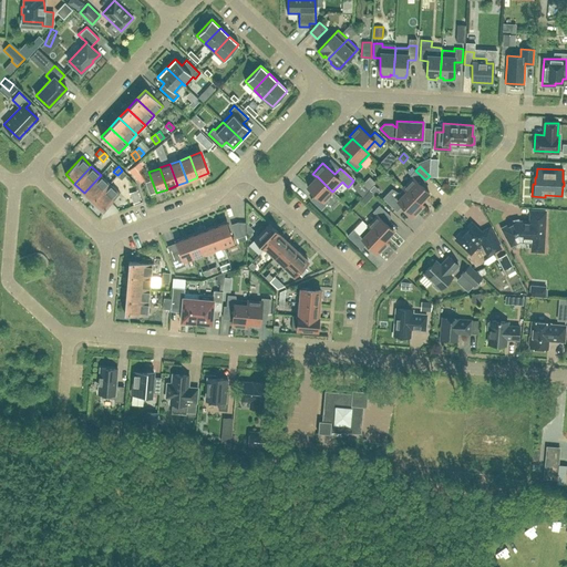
[(126,174),(122,171),(117,175),(121,179),(126,174)]
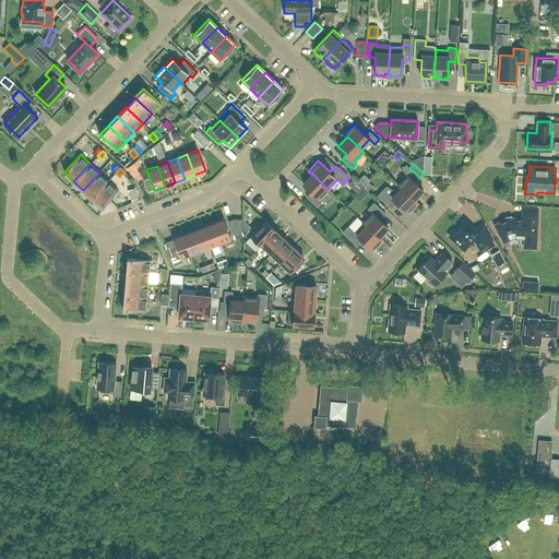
[(414,200),(424,190),(415,182),(419,177),(409,168),(405,173),(407,175),(397,185),(414,200)]
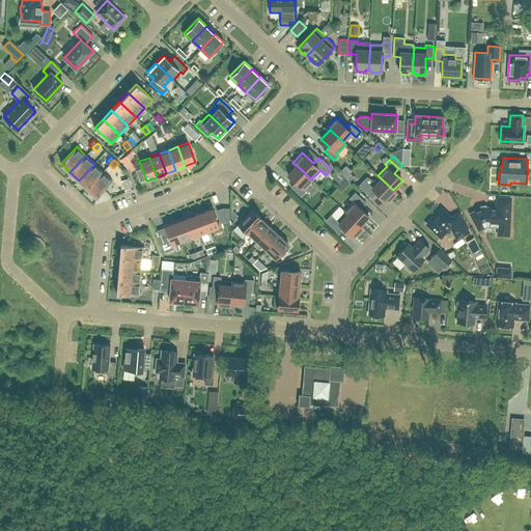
[(94,164),(79,180),(87,189),(103,172),(94,164)]
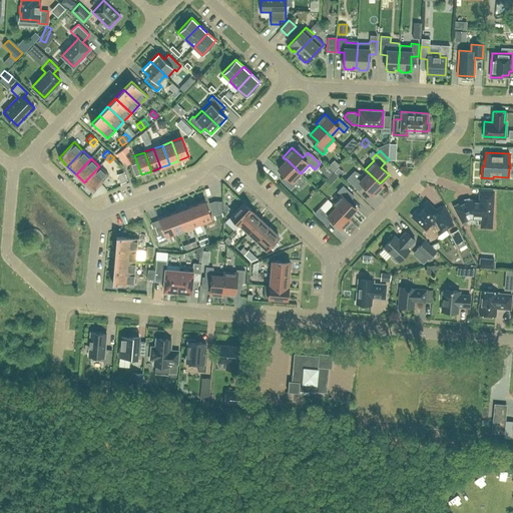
[(287,159),(286,159),(278,168),(286,175),(282,180),(291,188),(295,184),(293,182),(301,173),(287,159)]
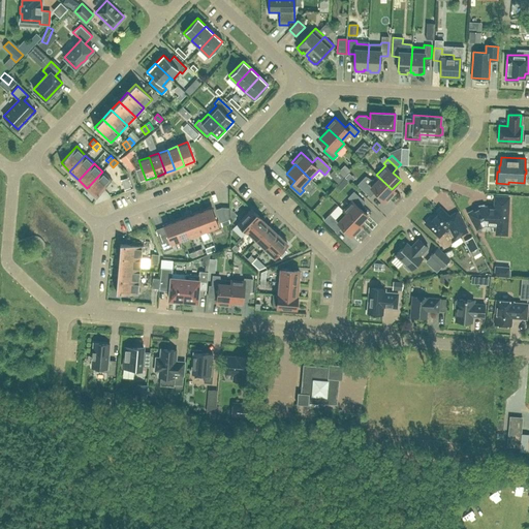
[(337,181),(343,177),(337,168),(332,173),(337,181)]
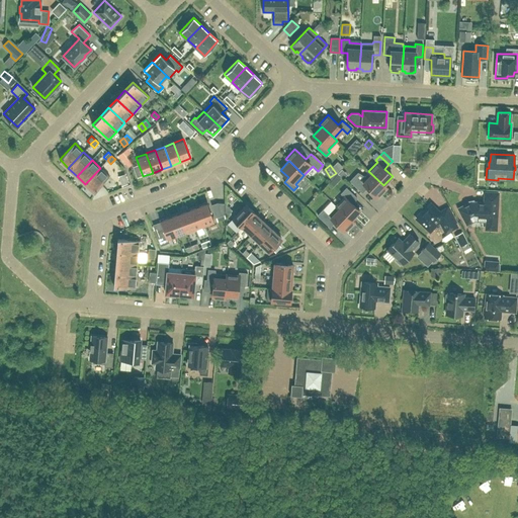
[(94,192),(109,176),(100,168),(85,184),(94,192)]
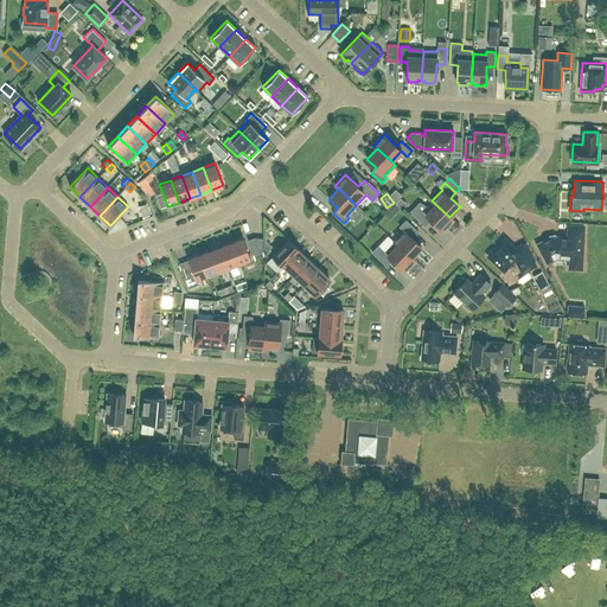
[(430,219),(442,231),(453,219),(449,217),(432,200),(426,208),(420,202),(410,211),(425,225),(430,219)]
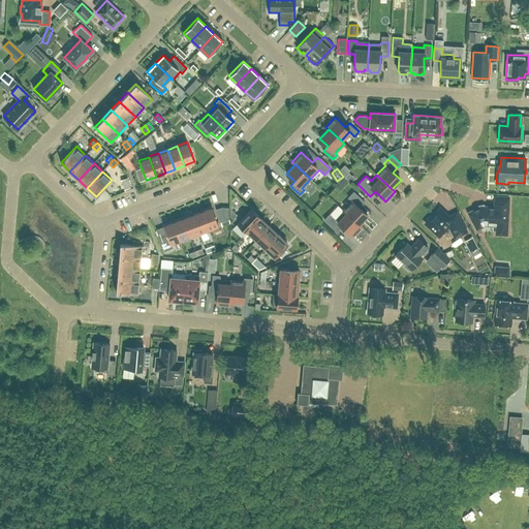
[(338,182),(343,187),(348,182),(343,177),(338,182)]
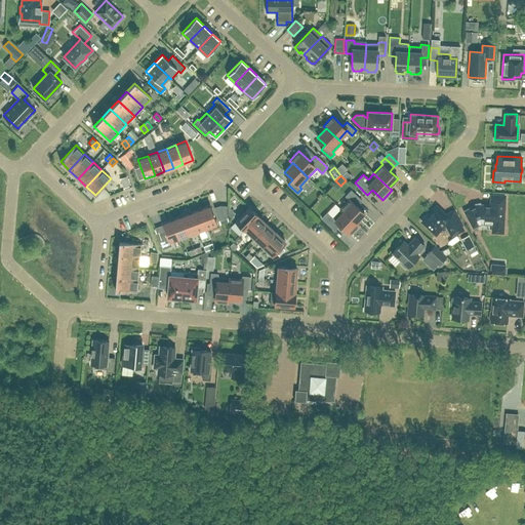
[(118,180),(120,187),(129,184),(127,177),(118,180)]
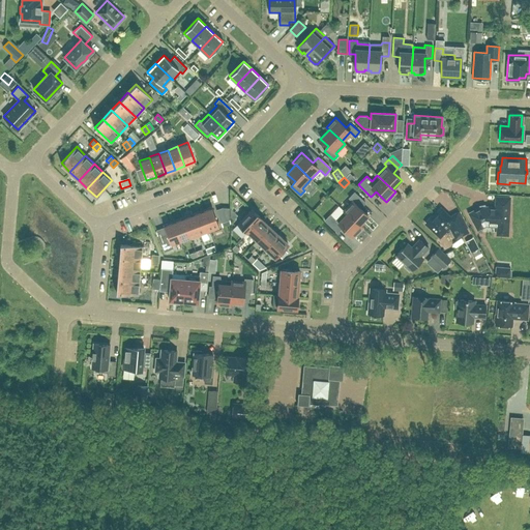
[(359,225),(367,215),(360,208),(365,202),(354,192),(349,198),(352,201),(344,210),(359,225)]
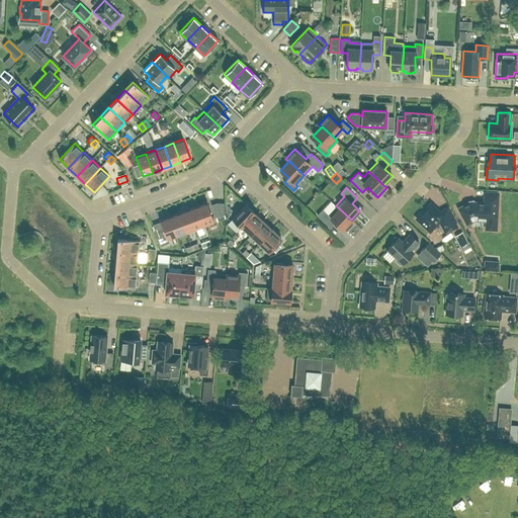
[(484,202),(472,202),(468,203),(458,208),(466,224),(479,218),(479,217),(487,217),(486,229),(496,229),(498,199),(498,193),(485,192),(484,202)]
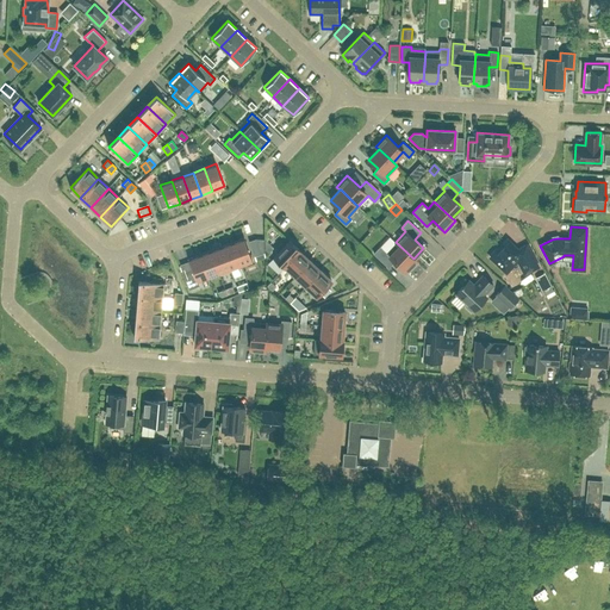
[(243,237),(232,242),(241,265),(253,261),(243,237)]
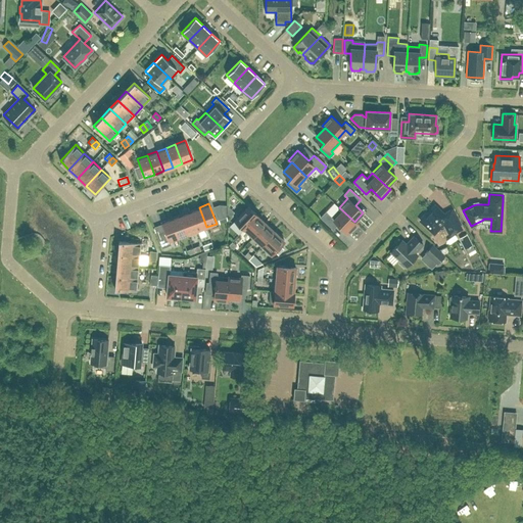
[(218,220),(227,217),(226,205),(219,204),(214,206),(218,220)]
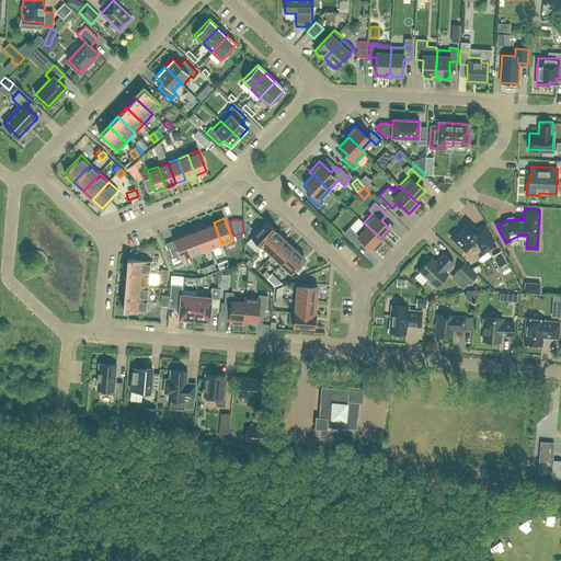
[(474,241),(477,240),(482,252),(495,244),(484,225),(476,229),(466,219),(457,229),(456,228),(450,233),(451,235),(450,237),(466,251),(474,241)]
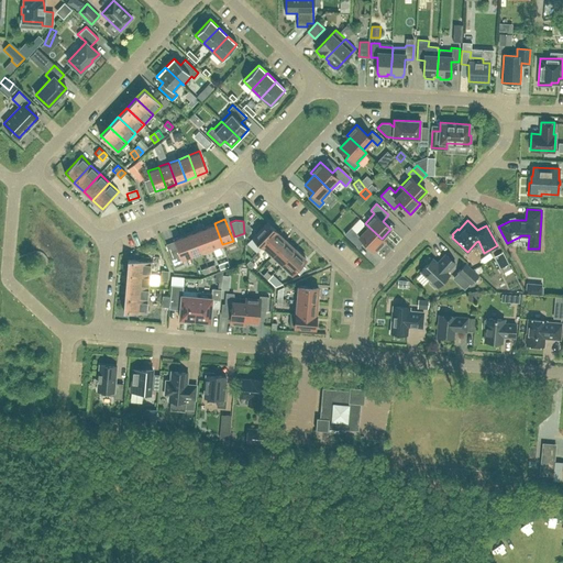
[(267,222),(253,236),(263,246),(277,231),(267,222)]
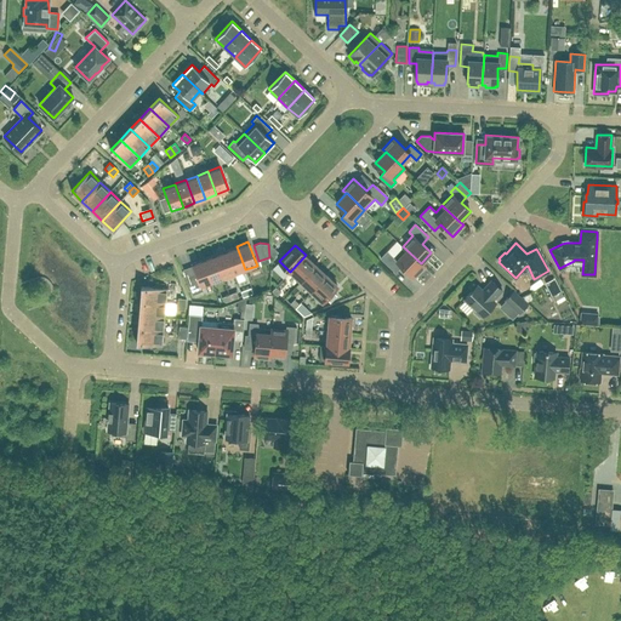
[(237,246),(226,251),(234,274),(245,269),(237,246)]
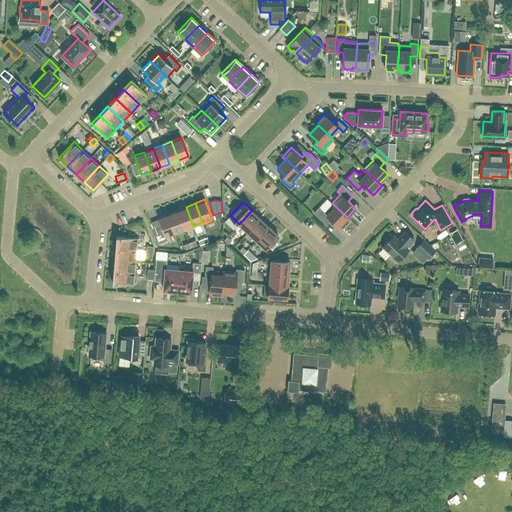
[(350,219),(347,217),(332,203),(324,212),(319,207),(314,213),(326,224),(330,218),(341,229),(350,219)]
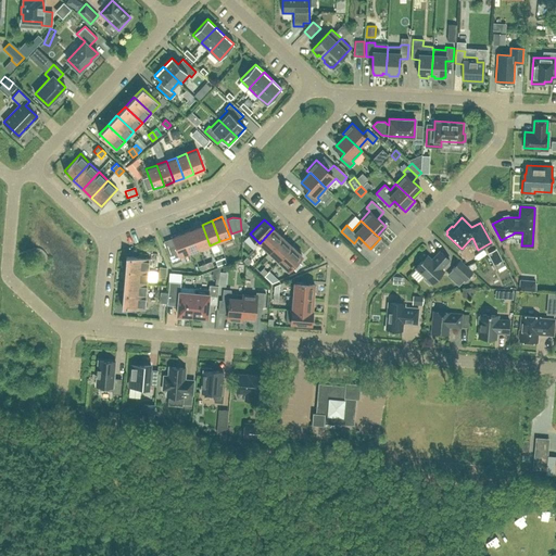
[(210,245),(202,225),(191,228),(200,249),(210,245)]
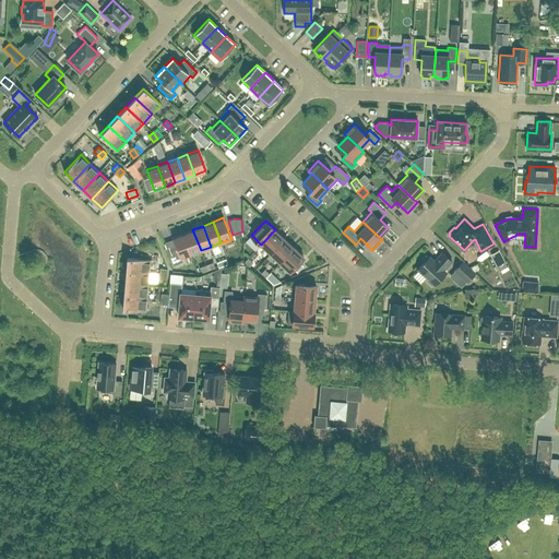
[(192,229),(182,233),(191,254),(201,250),(192,229)]
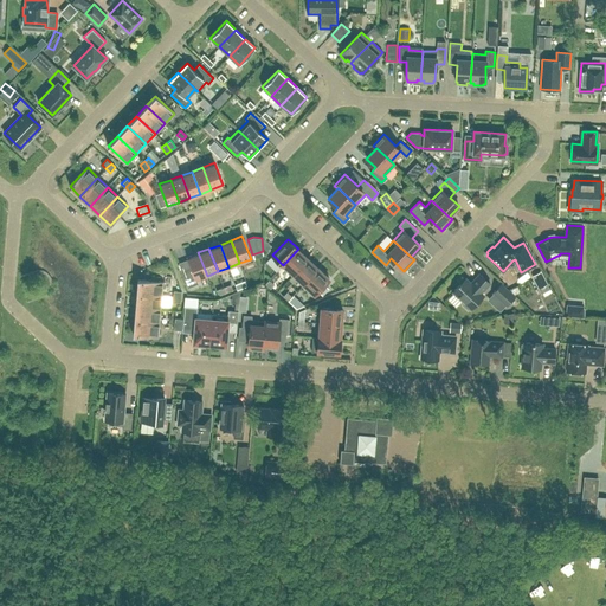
[(298,249),(283,265),(294,275),(308,258),(298,249)]
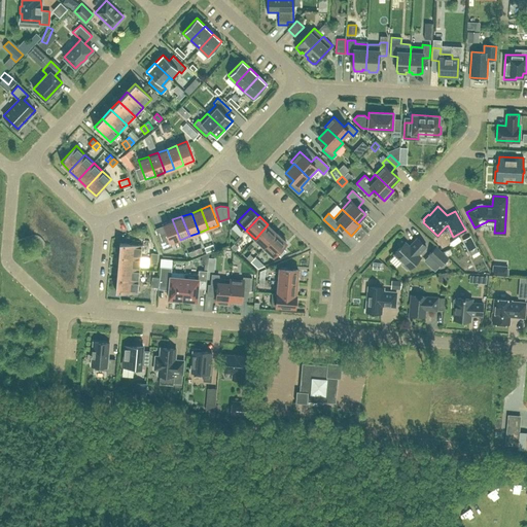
[(166,233),(159,235),(164,250),(172,247),(171,243),(180,240),(172,219),(163,223),(166,233)]
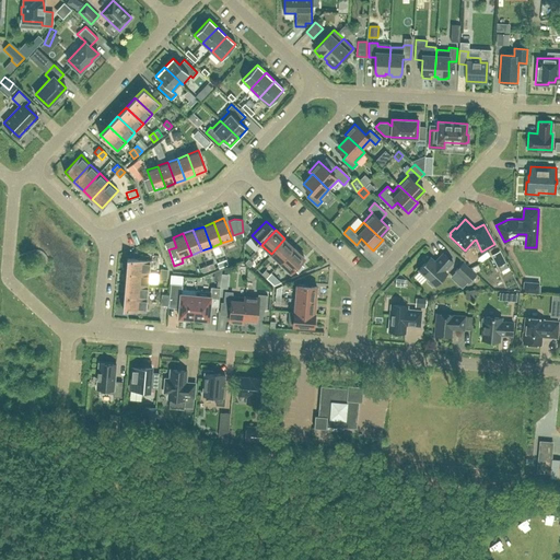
[(284,238),(271,254),(280,263),(294,248),(284,238)]
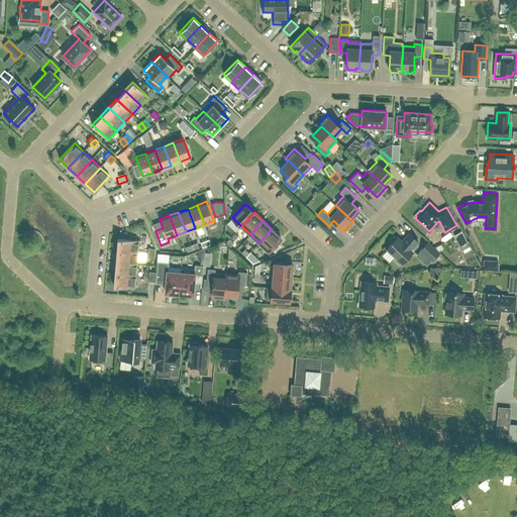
[(272,229),(259,242),(268,251),(271,248),(277,242),(281,237),(272,229)]
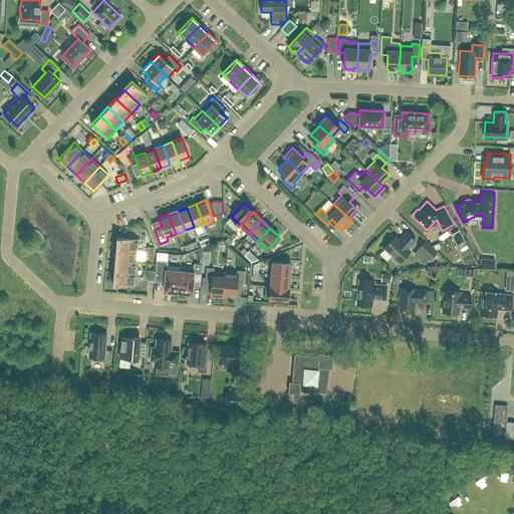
[(416,240),(407,232),(399,240),(395,236),(383,247),(393,256),(392,257),(397,262),(398,261),(399,262),(410,250),(408,248),(416,240)]
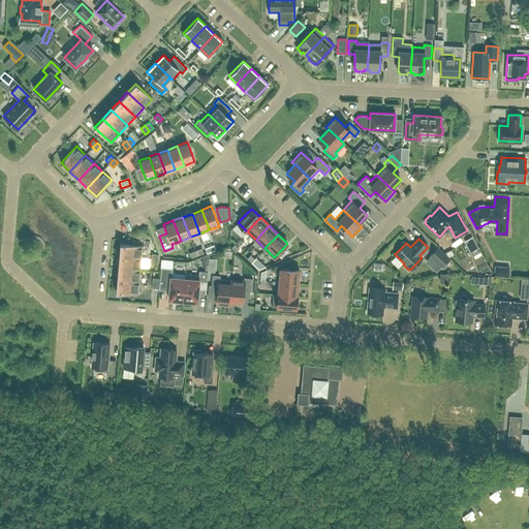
[(143,246),(120,244),(119,256),(142,258),(143,246)]
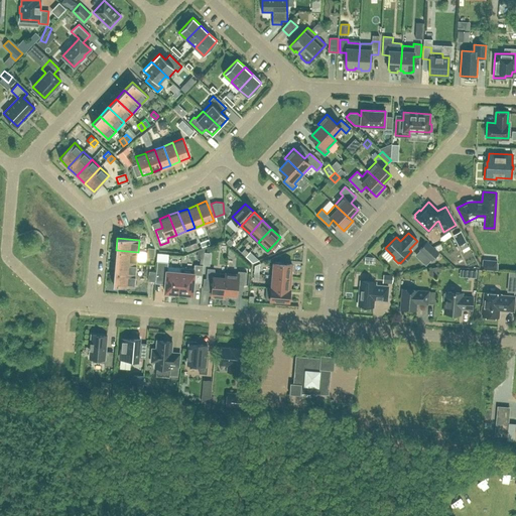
[(279,245),(276,242),(270,248),(274,251),(279,245)]
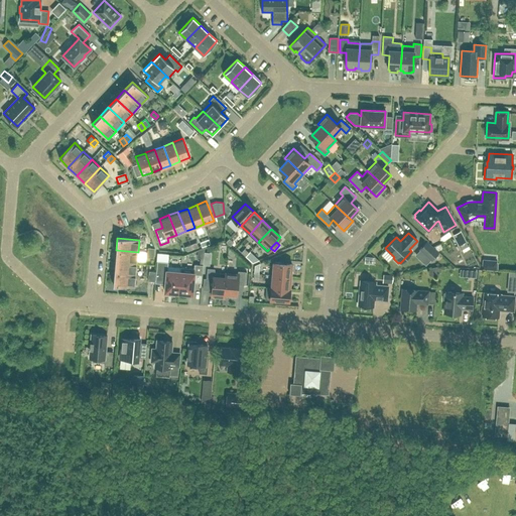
[(438,253),(426,242),(419,249),(431,260),(438,253)]
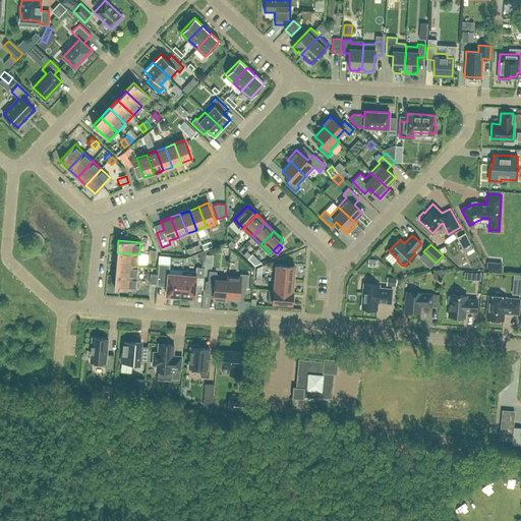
[(116,264),(138,266),(139,254),(117,252),(116,264)]
